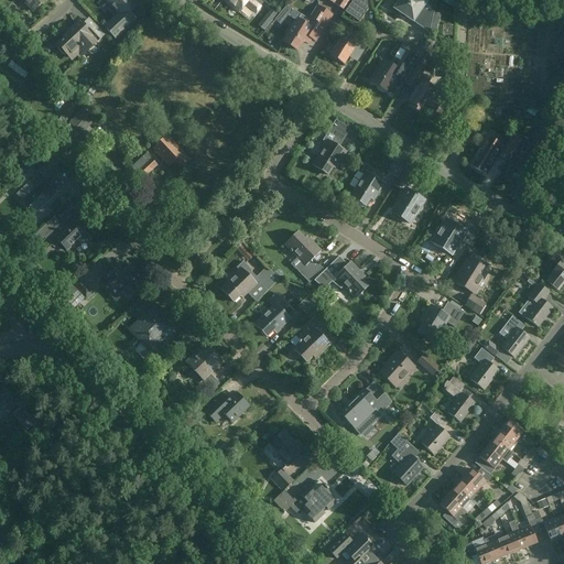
[(21,0),(33,12),(45,0),(21,0)]
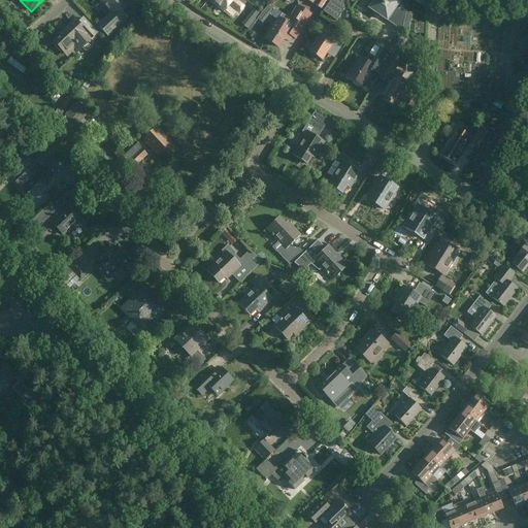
[(124,0),(98,0),(111,13),(98,26),(109,39),(120,30),(118,28),(127,19),(122,12),(129,5),(124,0)]
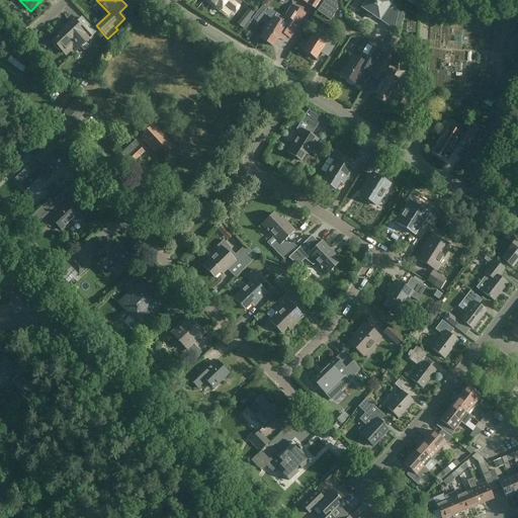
[(204,0),(219,11),(225,4),(235,12),(239,7),(238,6),(230,0),(204,0)]
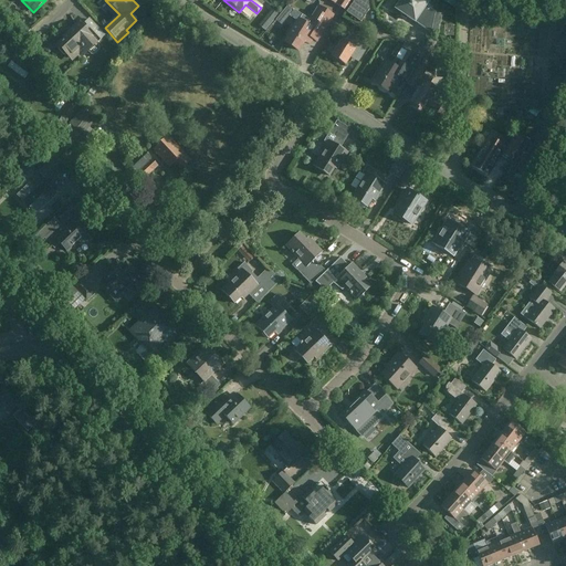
[(337,0),(336,3),(346,10),(352,0),(337,0)]
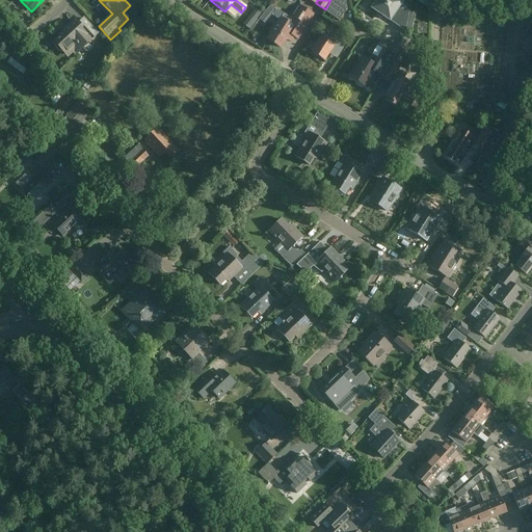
[(334,0),(325,11),(340,21),(347,9),(346,2),(347,0),(334,0)]
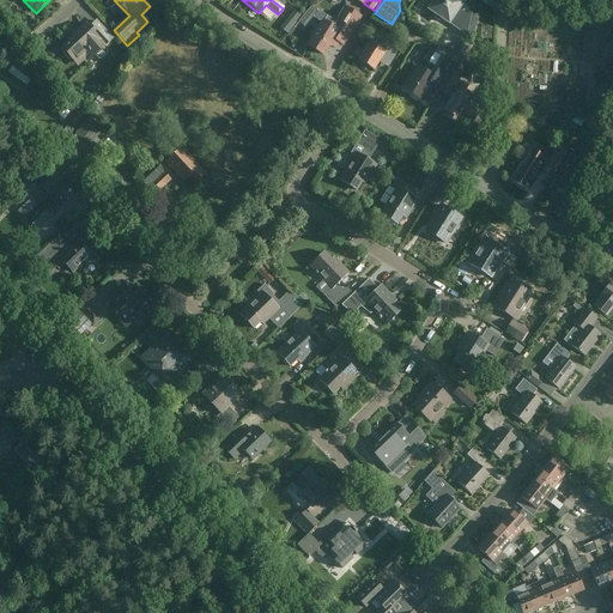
[(467,34),(472,13),(466,8),(463,11),(460,8),(463,4),(459,0),(432,0),(434,2),(429,10),(435,13),(435,17),(439,20),(441,18),(463,34),(467,35),(467,34)]
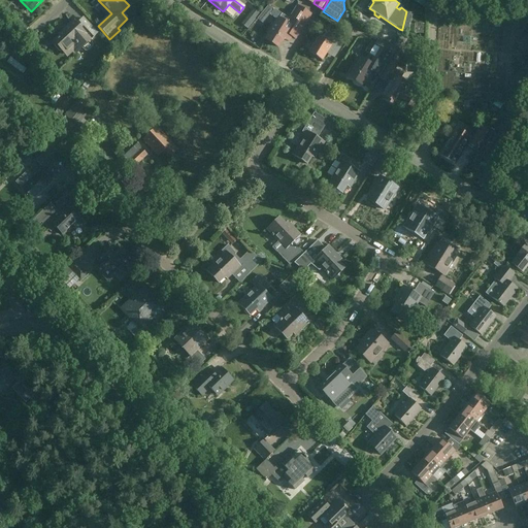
[(268,6),(261,14),(266,19),(273,10),(268,6)]
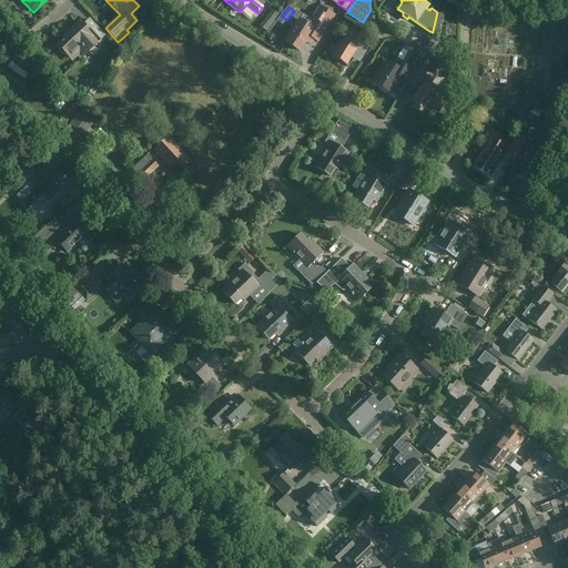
[(300,51),(305,41),(308,36),(314,39),(318,42),(325,30),(334,16),(320,7),(308,26),(300,20),(286,42),(300,51)]
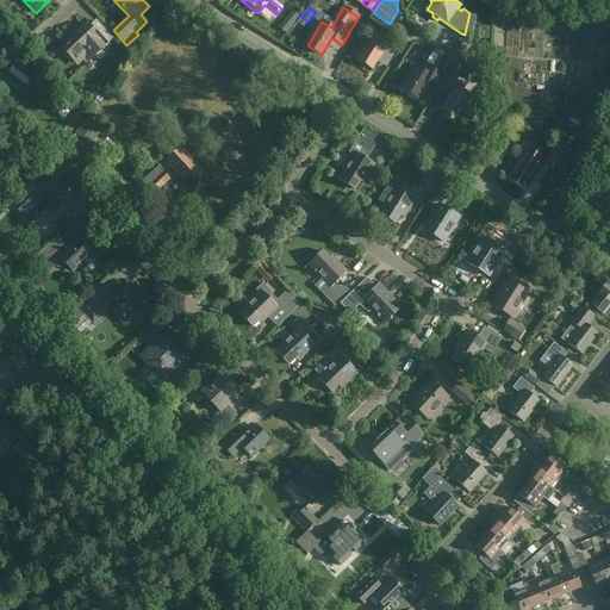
[(470,13),(465,33),(473,36),(478,13),(470,12),(470,13)]
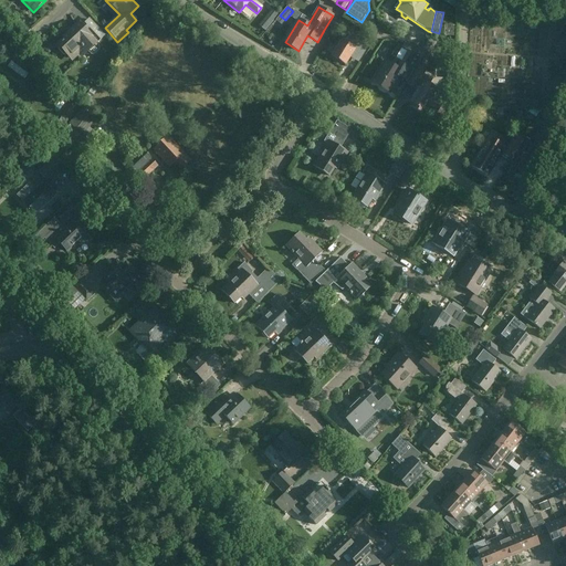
[(81,46),(86,53),(97,43),(92,38),(79,22),(66,34),(67,35),(58,45),(69,58),(81,46)]
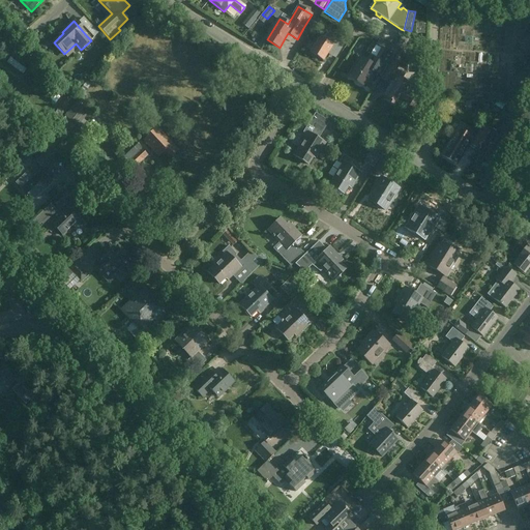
[(319,37),(310,53),(323,61),(328,53),(335,58),(346,43),(327,32),(322,39),(319,37)]
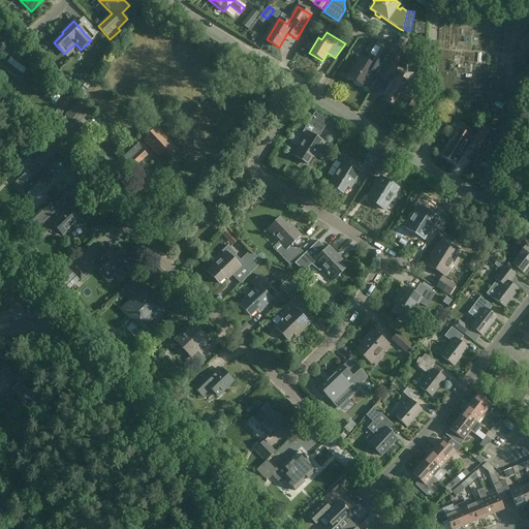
[(401,42),(390,61),(392,62),(393,63),(401,50),(408,39),(402,35),(402,38),(399,42),(401,42)]
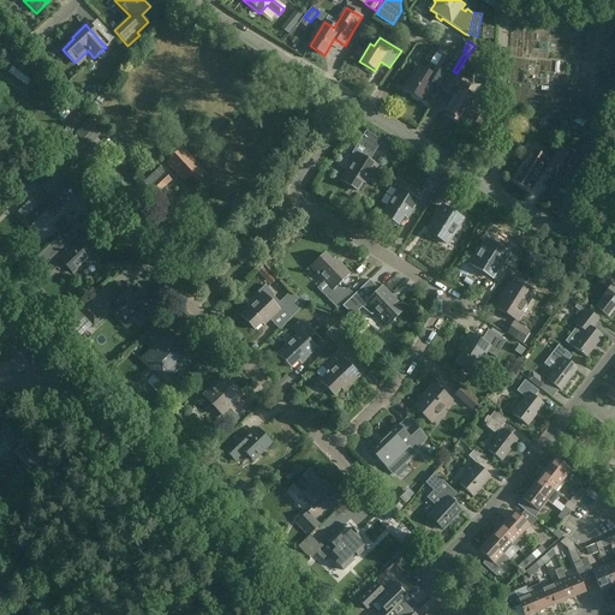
[(466,49),(464,49),(440,47),(429,65),(431,66),(428,73),(417,67),(412,75),(415,76),(406,90),(423,101),(434,84),(442,89),(451,77),(453,71),(466,49)]
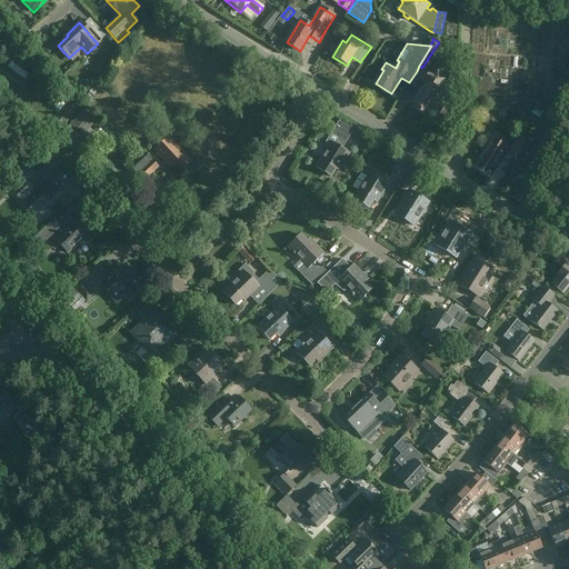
[(29,73),(11,61),(8,66),(26,79),(29,73)]
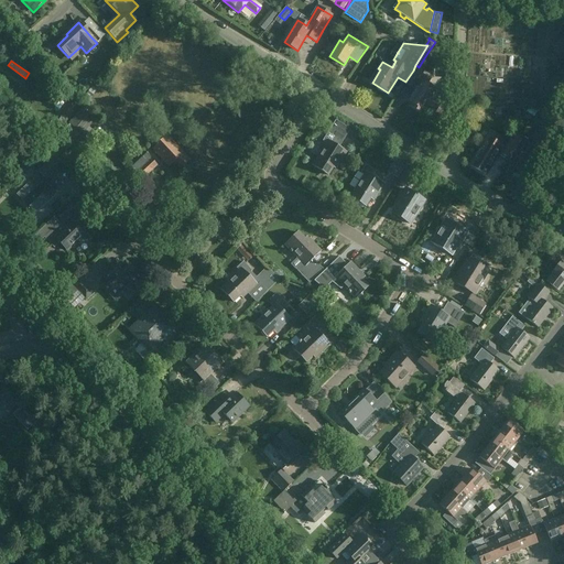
[(419,67),(418,66),(407,84),(413,87),(414,87),(416,88),(409,101),(412,104),(420,90),(434,99),(427,109),(434,112),(442,102),(434,98),(438,91),(427,85),(432,79),(422,74),(424,71),(419,67)]
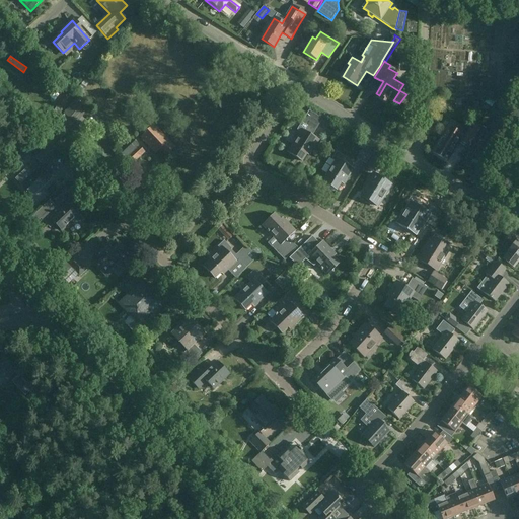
[(4,68),(21,79),(24,74),(7,63),(4,68)]
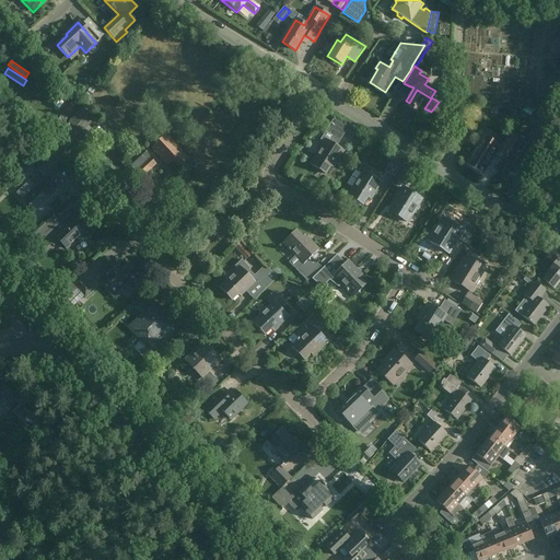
[(11,82),(0,73),(0,82),(7,88),(11,82)]
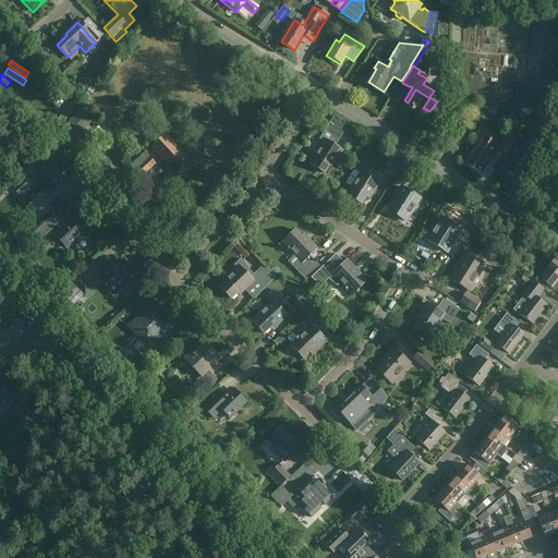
[(85,94),(89,97),(97,86),(94,83),(85,94)]
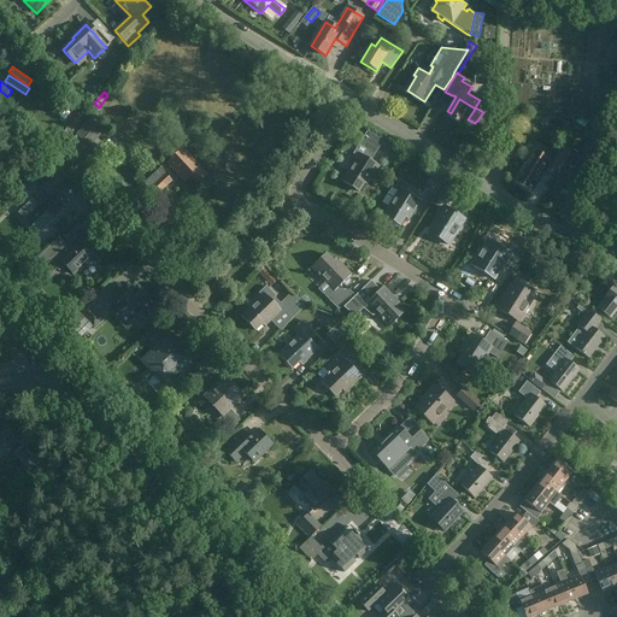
[(459,99),(451,113),(448,116),(464,125),(468,119),(475,109),(459,99)]
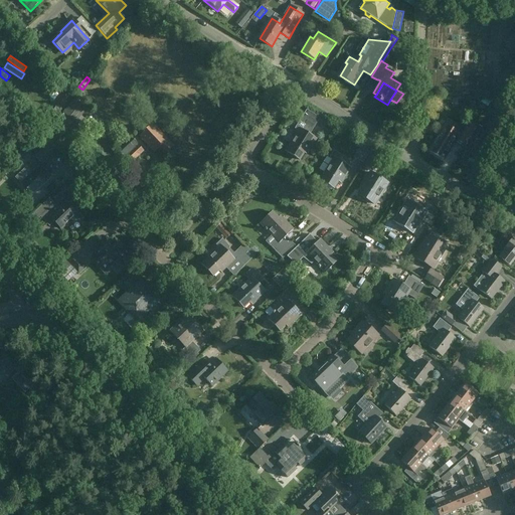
[(71,93),(69,91),(58,106),(61,108),(71,93)]
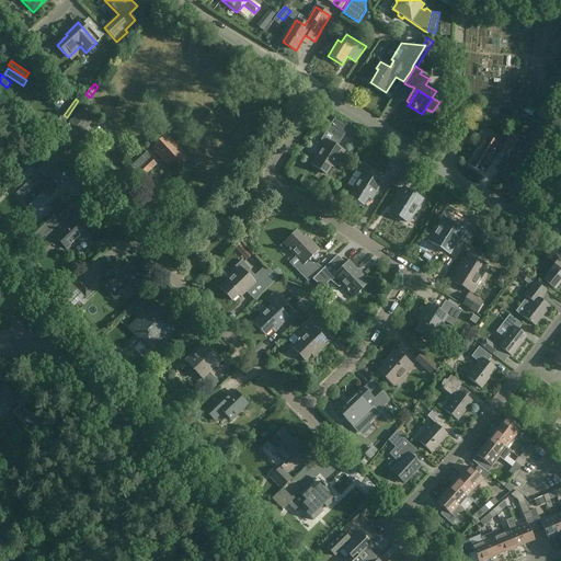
[(69,124),(57,138),(68,148),(80,133),(81,135),(95,118),(81,107),(80,109),(68,123),(69,124)]
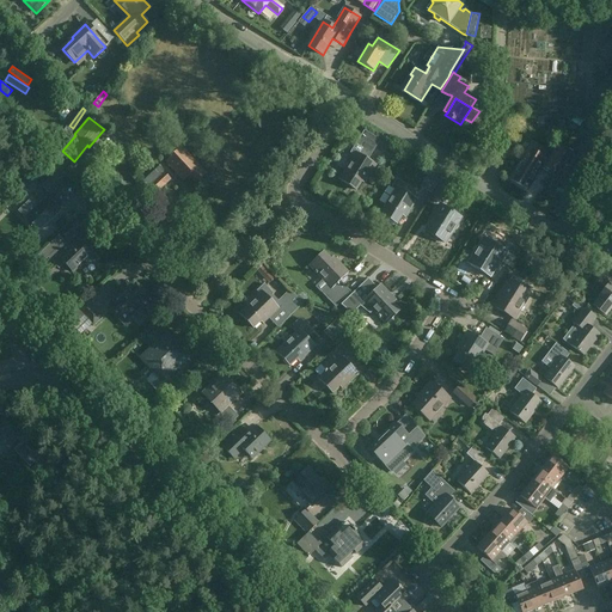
[(74,129),(73,128),(69,126),(68,124),(65,130),(60,127),(49,141),(61,150),(74,129)]
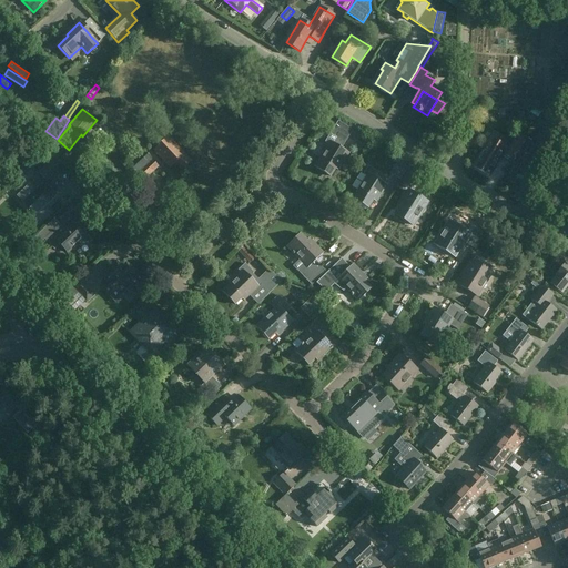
[(43,120),(39,117),(29,128),(33,132),(43,120)]
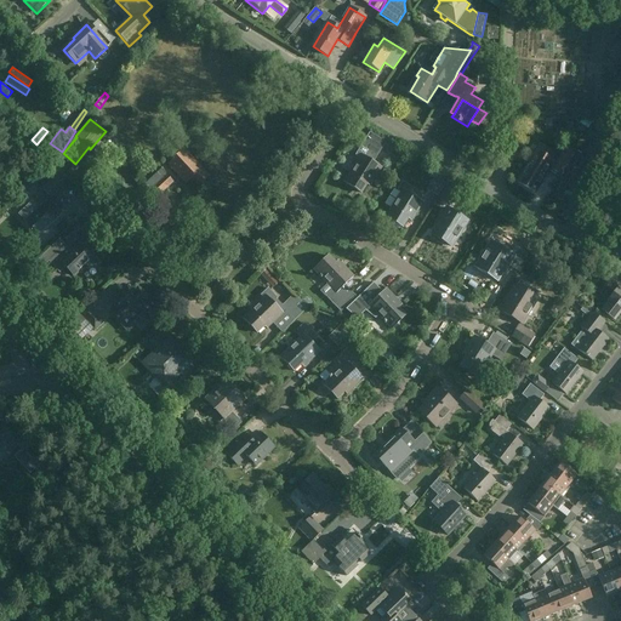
[(359,158),(343,182),(362,193),(368,183),(366,183),(370,178),(374,180),(381,169),(372,163),(386,142),(370,132),(354,155),(359,158)]
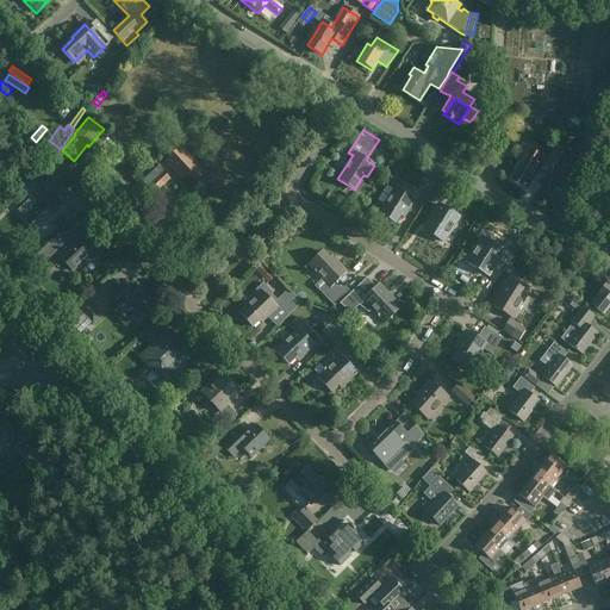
[(540,168),(551,174),(564,151),(554,145),(540,168)]
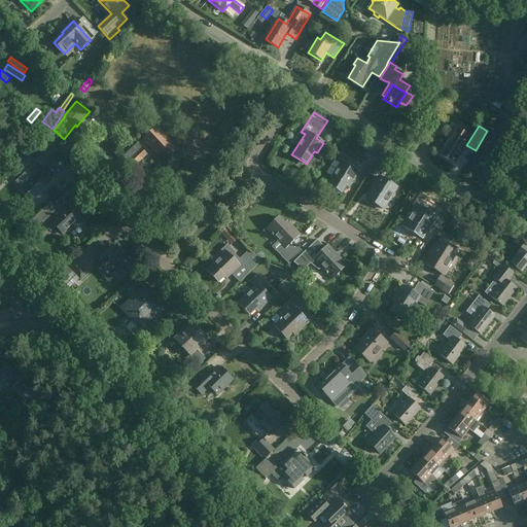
[(156,127),(142,140),(157,155),(162,151),(169,157),(177,149),(156,127)]
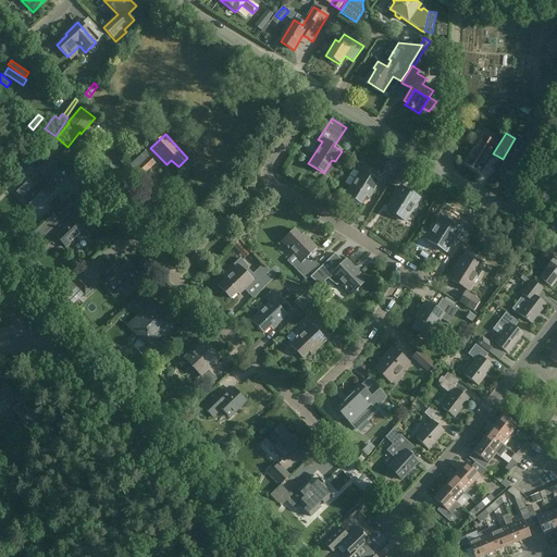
[(463,165),(479,174),(495,146),(480,137),(463,165)]
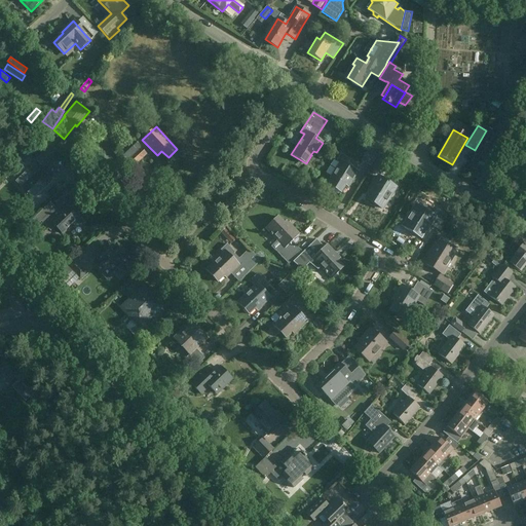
[(139,150),(140,148),(136,144),(123,155),(127,160),(135,153),(133,151),(136,148),(139,150)]
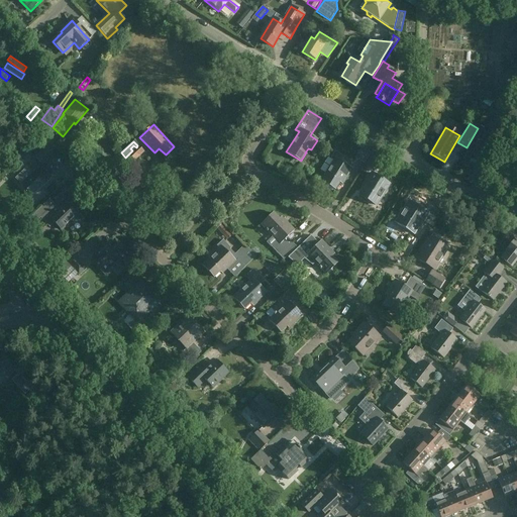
[(41,165),(21,184),(32,196),(53,177),(43,168),(58,153),(46,142),(32,156),(41,165)]
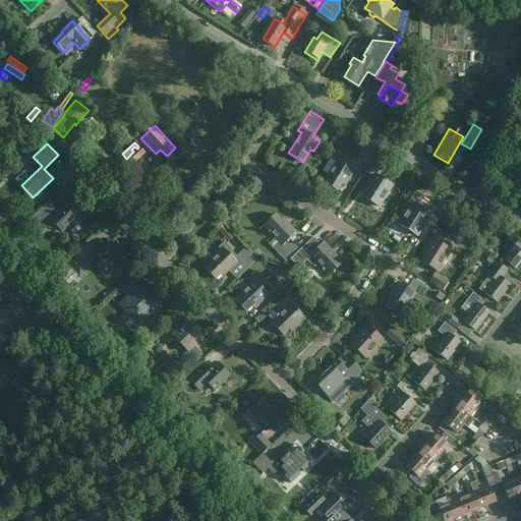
[(145,153),(138,147),(137,149),(134,147),(131,150),(133,152),(126,159),(132,165),(145,153)]
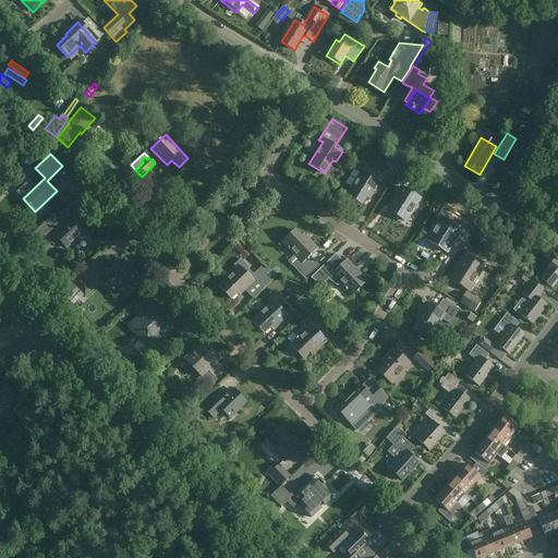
[(392,157),(384,170),(393,177),(402,164),(392,157)]
